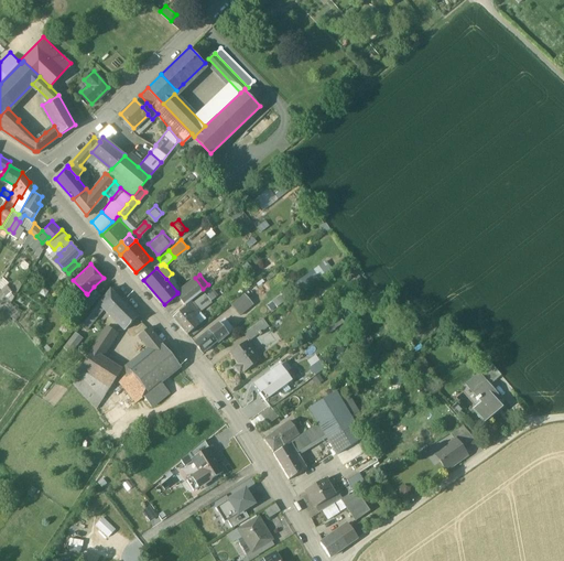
[(7,293),(14,287),(3,276),(0,278),(0,291),(3,289),(7,293)]
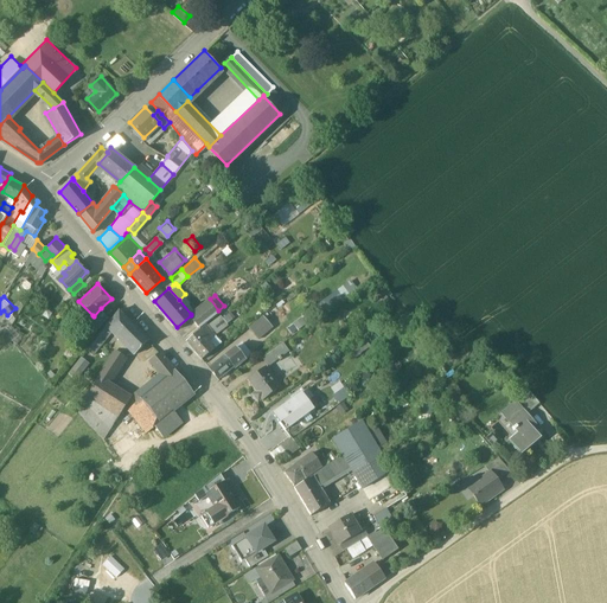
[(210,299),(191,314),(191,315),(199,326),(218,310),(210,299)]
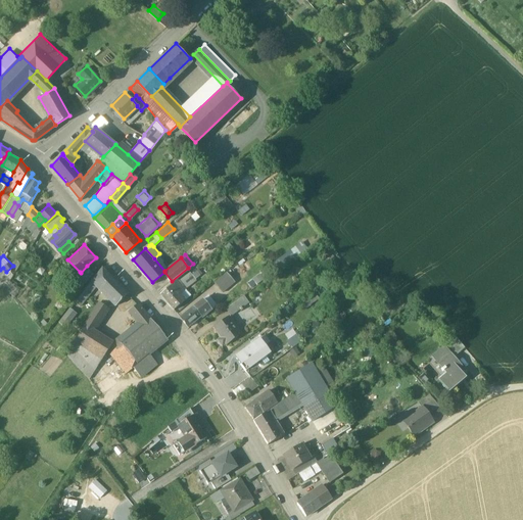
[(87,266),(81,273),(80,272),(74,278),(81,286),(93,272),(87,266)]
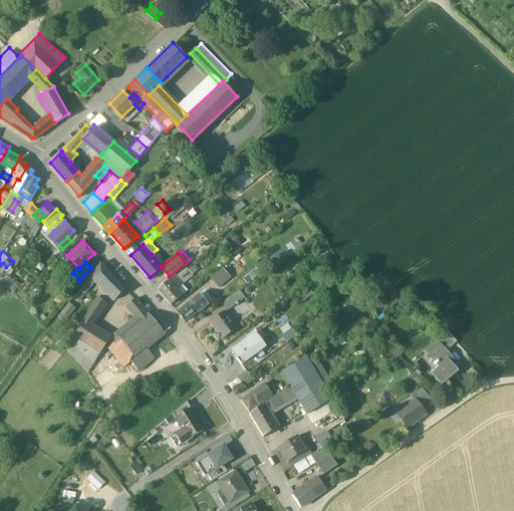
[(100,261),(90,273),(95,278),(100,283),(111,272),(100,261)]
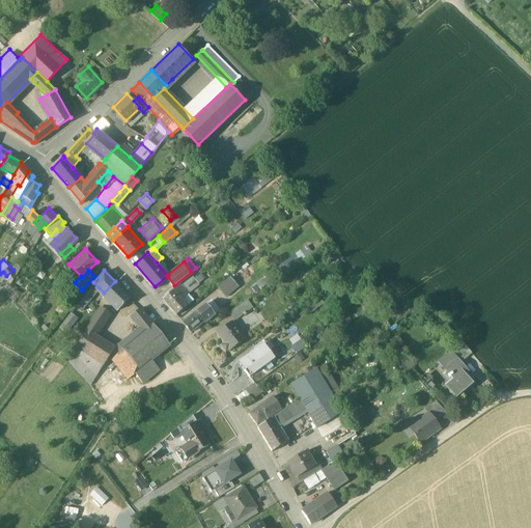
[(203,277),(199,272),(195,276),(198,281),(199,281),(203,277)]
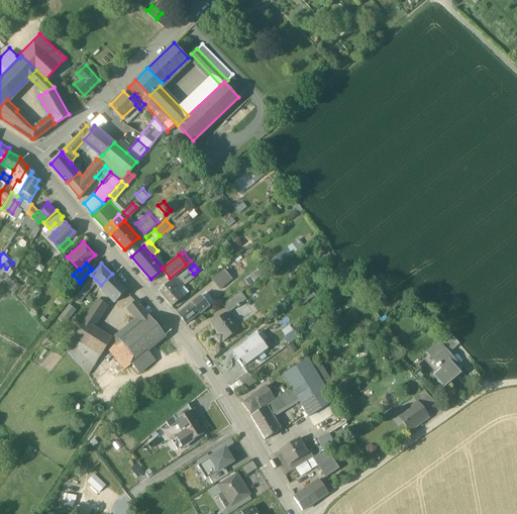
[(177,276),(176,276),(182,283),(193,274),(190,269),(188,267),(177,276)]
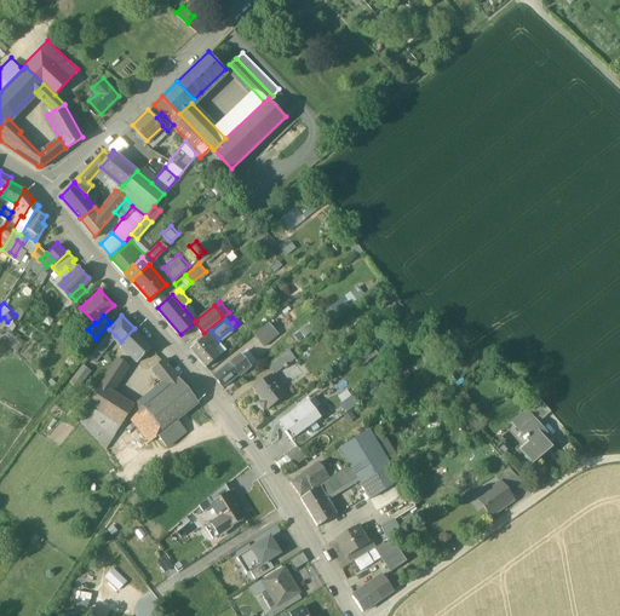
[(268,321),(256,332),(264,344),(277,333),(268,321)]
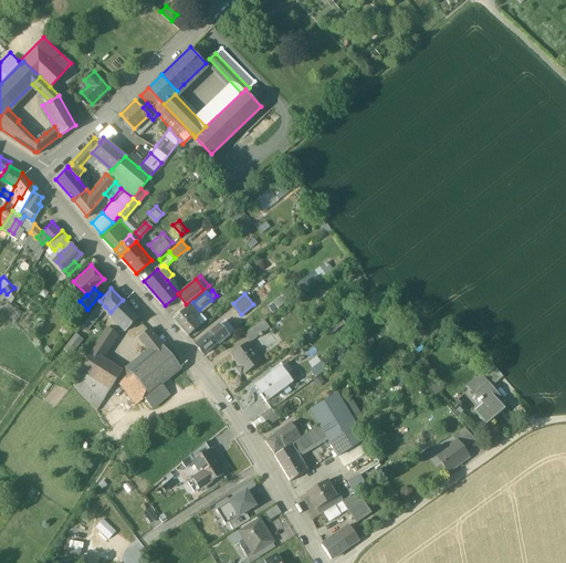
[(269,302),(273,308),(286,300),(283,293),(269,302)]
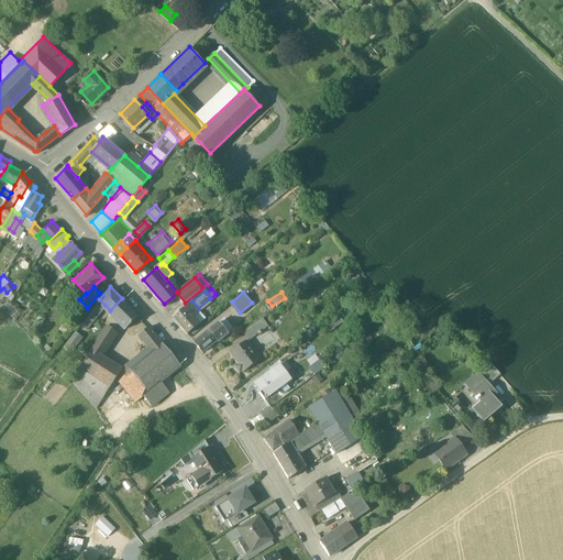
[(138,314),(122,298),(110,310),(125,326),(138,314)]
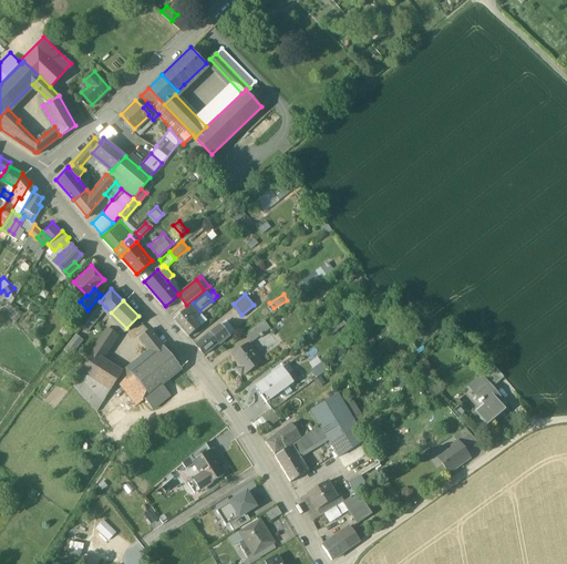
[(100,301),(82,325),(88,329),(105,307),(100,301)]
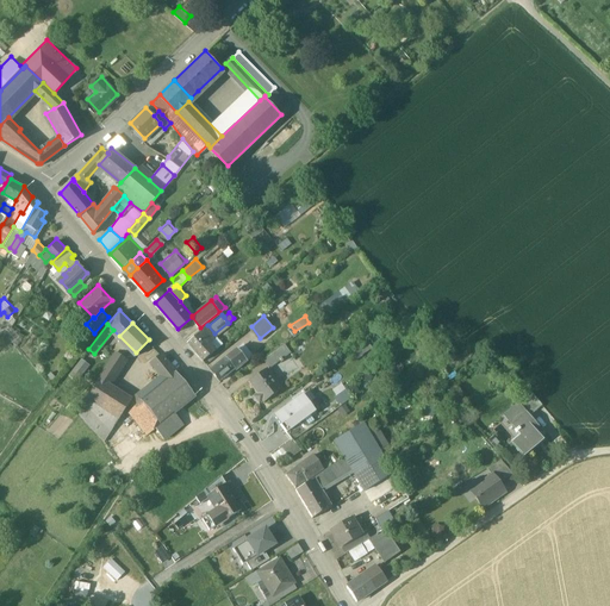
[(207,324),(201,329),(187,341),(203,358),(223,342),(215,333),(207,325),(209,325),(207,324)]
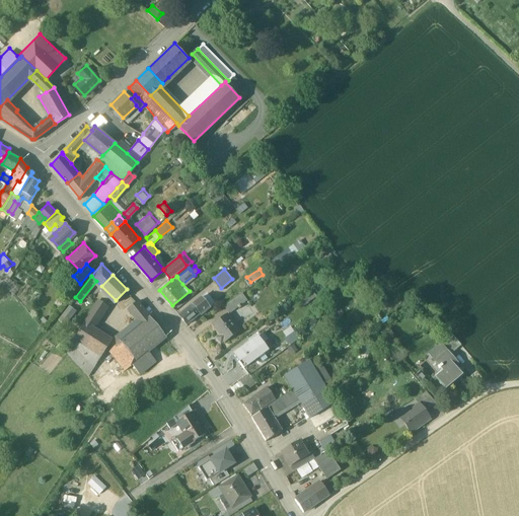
[(242,291),(224,304),(229,311),(247,298),(242,291)]
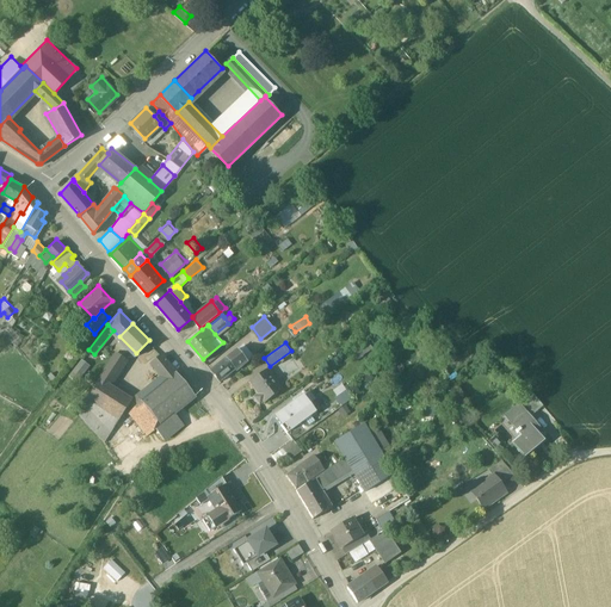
[(252,353),(245,344),(241,344),(236,348),(247,360),(252,355),(252,353)]
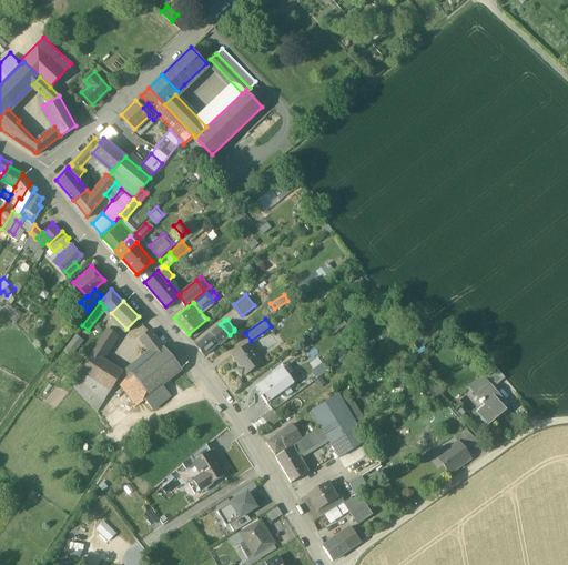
[(230,335),(220,324),(210,332),(217,342),(219,344),(230,335)]
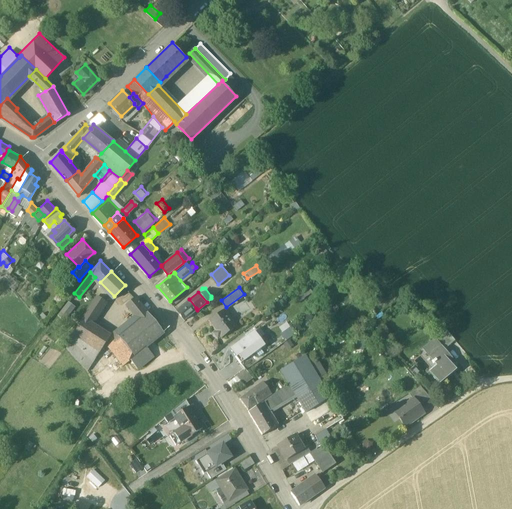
[(97,294),(80,322),(87,327),(92,320),(105,299),(97,294)]
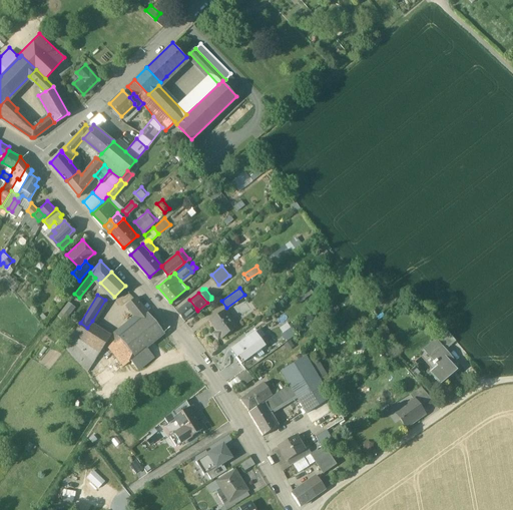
[(134,296),(125,304),(136,319),(146,311),(134,296)]
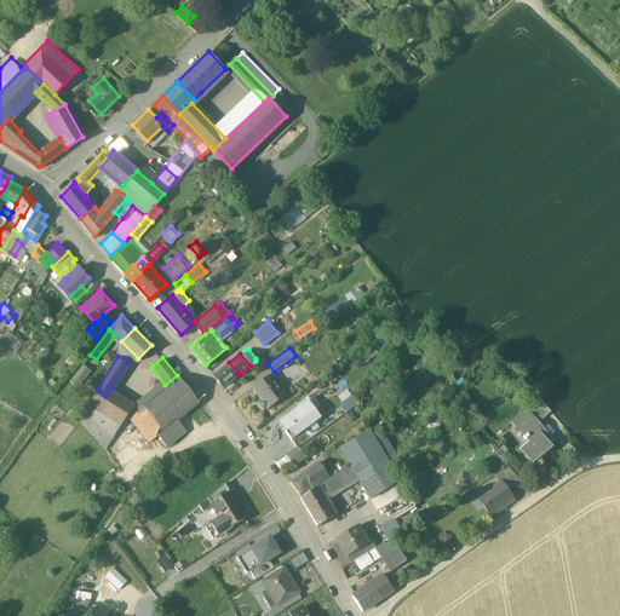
[(229,362),(214,374),(223,385),(237,373),(229,362)]
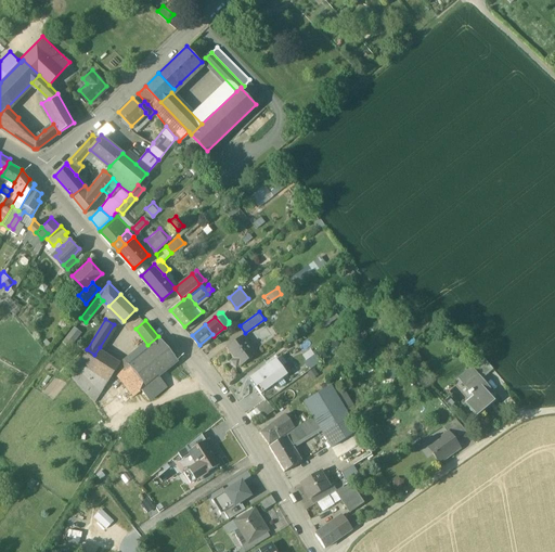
[(75,325),(62,341),(69,346),(81,331),(75,325)]
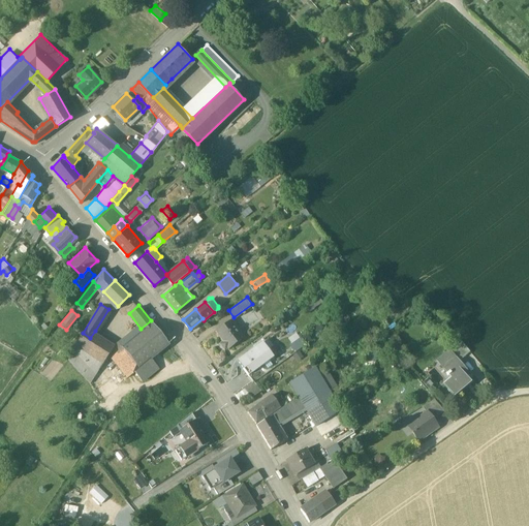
[(141,329),(119,346),(115,344),(109,353),(127,377),(135,370),(152,358),(153,357),(169,343),(151,320),(141,329)]
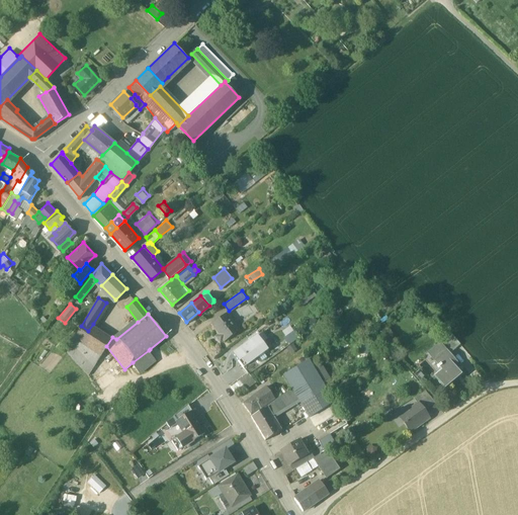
[(237,330),(225,314),(211,323),(219,332),(216,334),(220,341),(224,339),(237,330)]
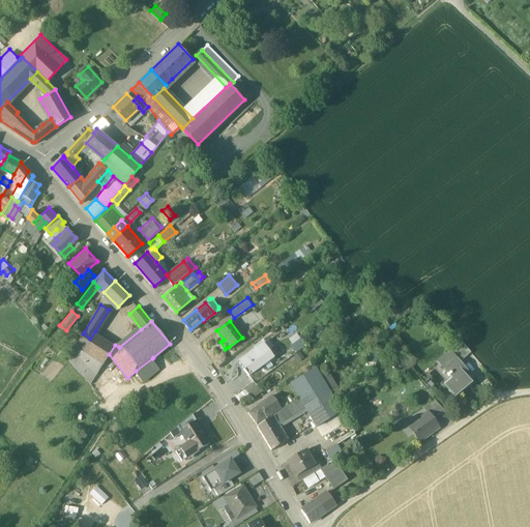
[(115,345),(95,331),(90,339),(83,333),(72,349),(95,375),(109,354),(115,345)]
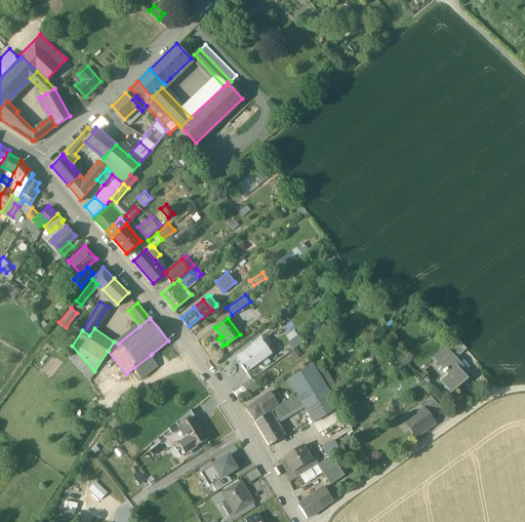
[(297,333),(289,339),(294,347),(303,340),(297,333)]
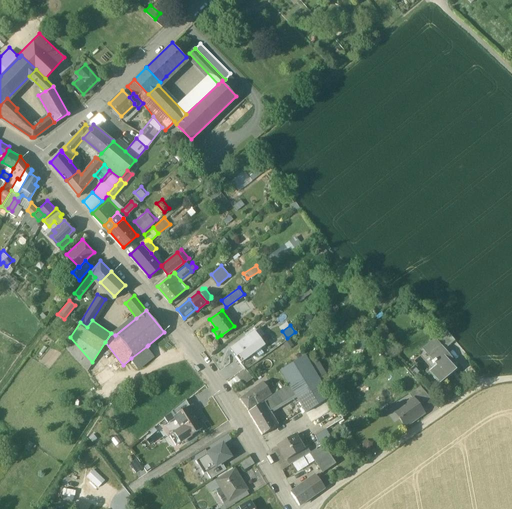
[(446,328),(435,337),(444,348),(455,338),(446,328)]
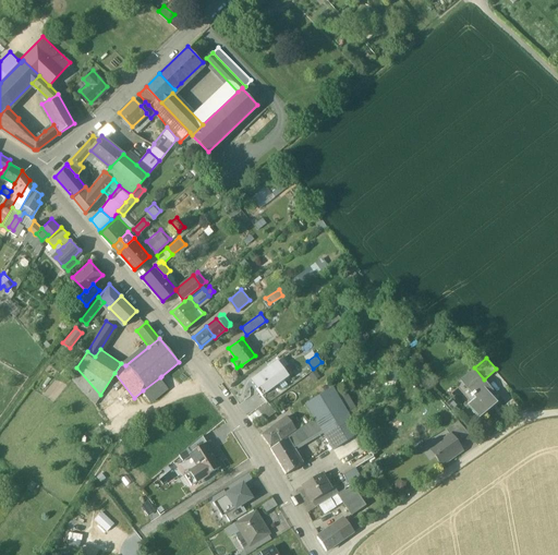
[(277,360),(252,378),(263,394),(287,376),(280,369),(282,366),(277,360)]
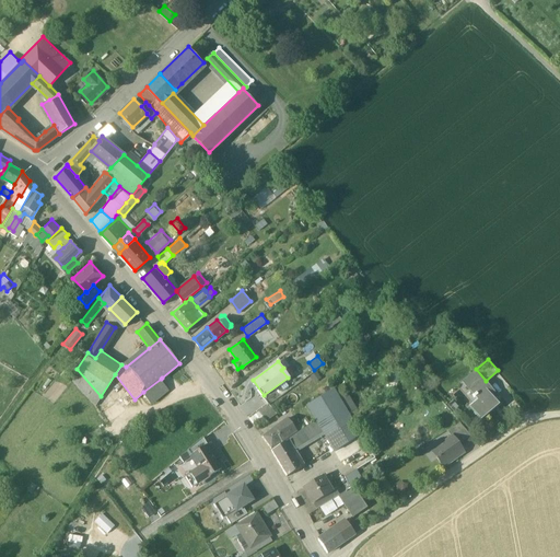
[(101,396),(77,369),(71,378),(95,404),(101,396)]
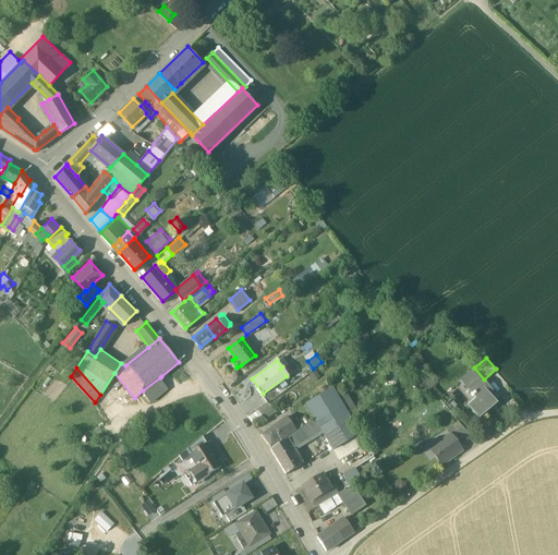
[(484,379),(474,368),(461,378),(472,390),(471,391),(473,394),(474,393),(476,396),(468,403),(480,418),(498,401),(492,395),(495,393),(484,379)]
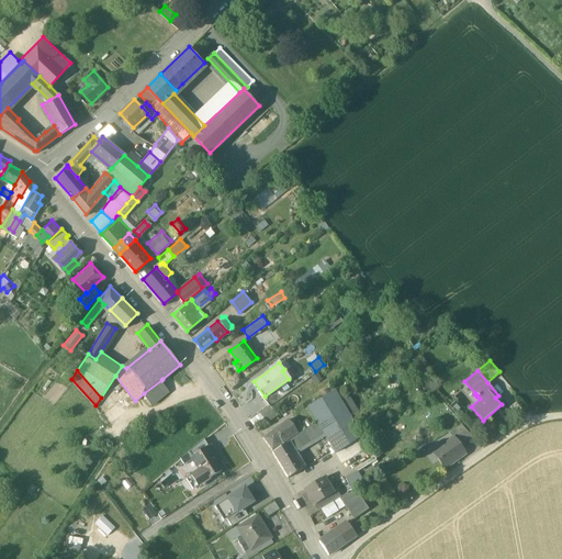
[(161,380),(144,393),(153,404),(169,391),(161,380)]
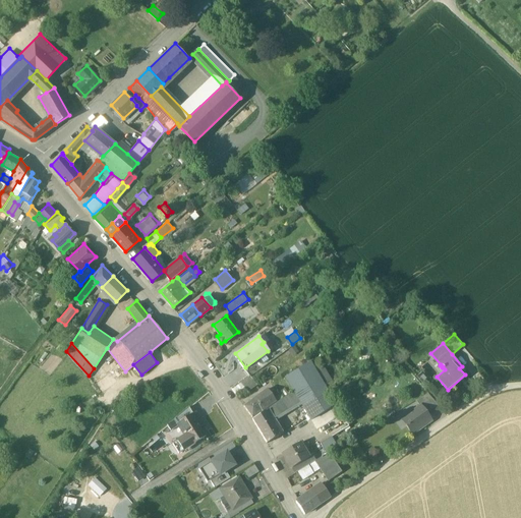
[(310,360),(286,376),(295,392),(320,377),(310,360)]
